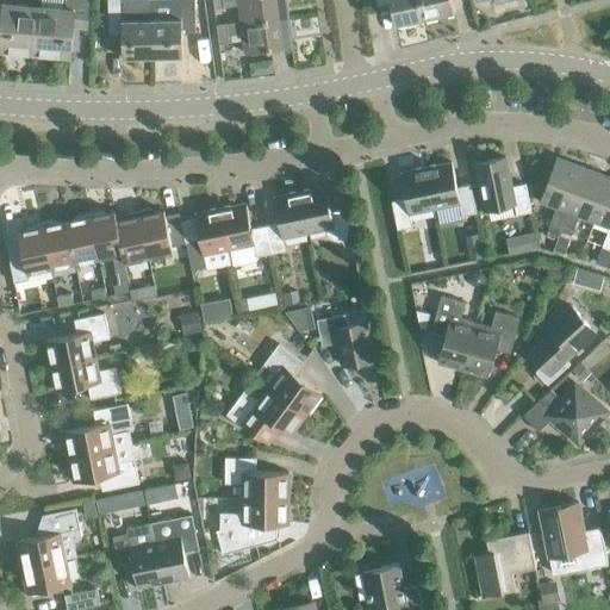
[(0,51),(35,55),(38,6),(13,4),(13,0),(0,0),(0,19),(1,20),(0,36),(0,51)]
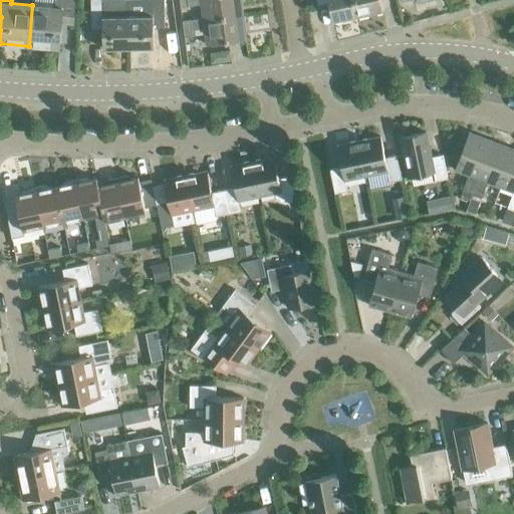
[(32,5),(29,46),(58,49),(61,22),(73,23),(75,0),(53,0),(53,7),(32,5)]
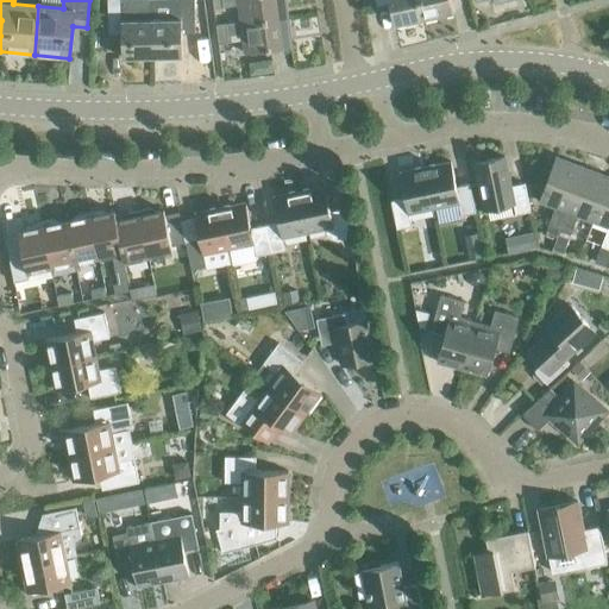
[(152,56),(150,0),(107,0),(108,30),(123,30),(123,57),(152,56)]
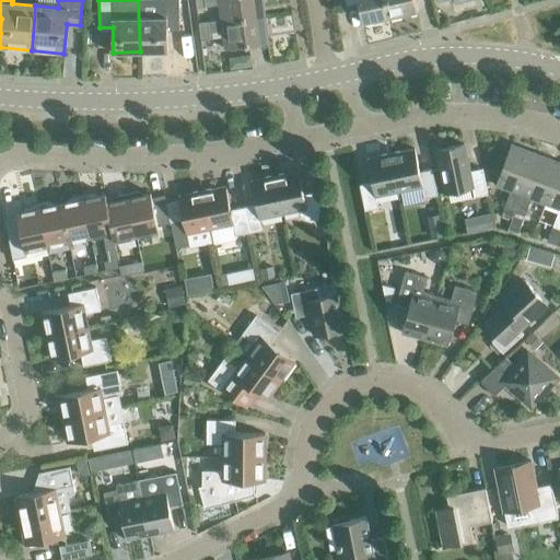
[(138,0),(140,51),(167,51),(166,26),(179,26),(178,0),(165,0),(166,2),(139,3),(139,0),(138,0)]
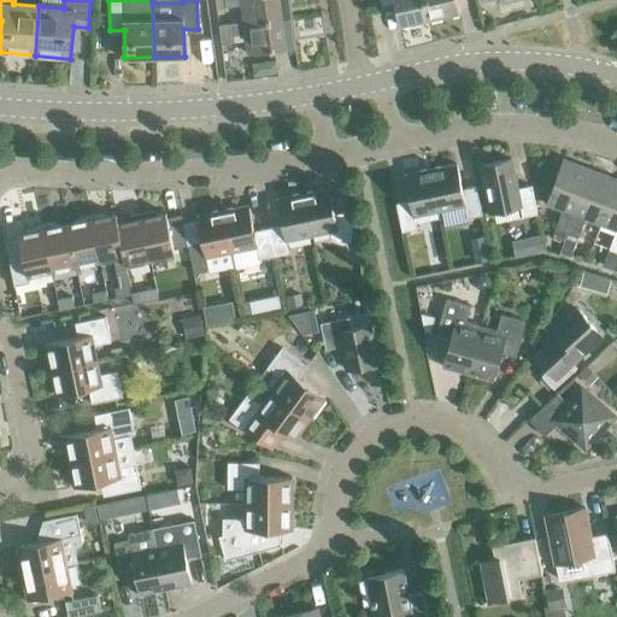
[(245,23),(292,17),(289,0),(225,0),(227,7),(242,5),(244,22),(245,23)]
